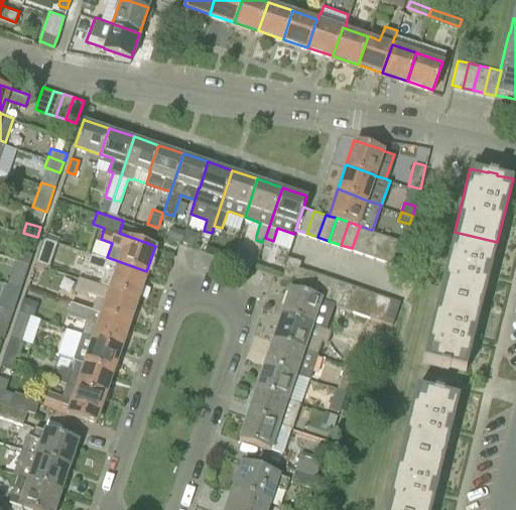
[(170,225),(166,236),(180,240),(183,229),(170,225)]
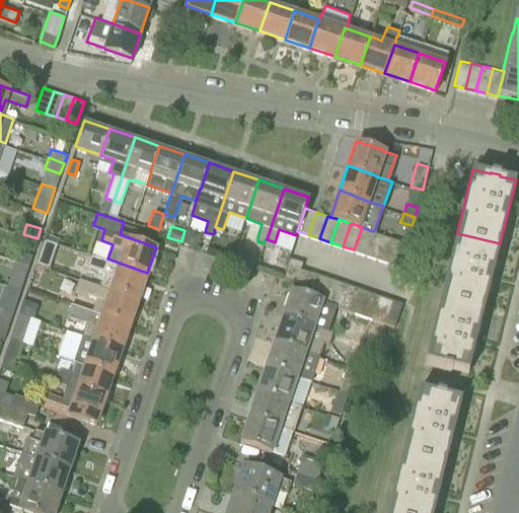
[(362,227),(354,249),(366,253),(373,231),(362,227)]
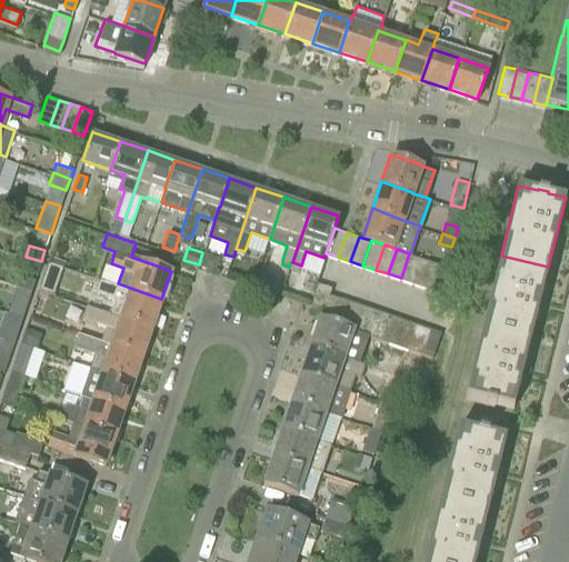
[(213,270),(218,257),(205,252),(200,264),(213,270)]
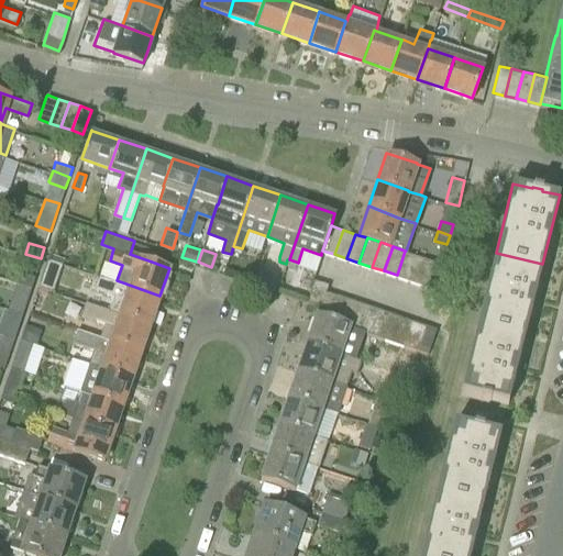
[(52,251),(50,257),(63,262),(65,256),(52,251)]
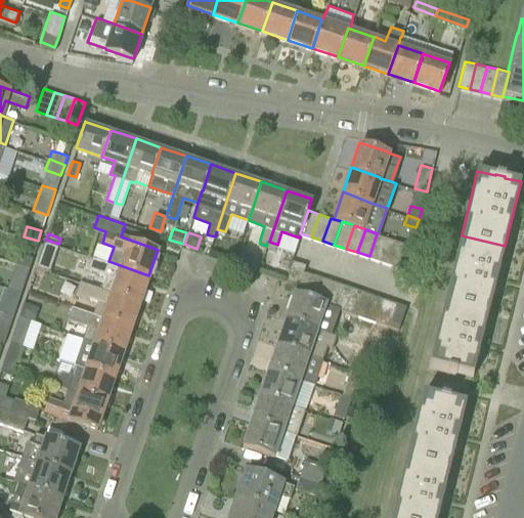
[(377,233),(369,256),(381,260),(389,236),(378,233),(377,233)]
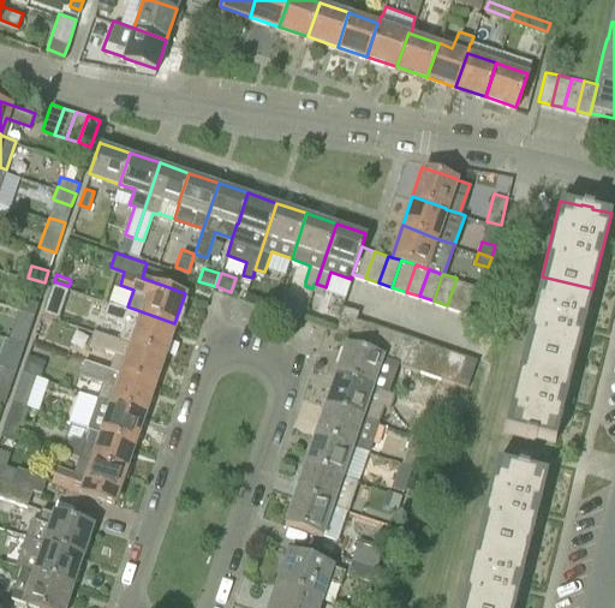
[(574,364),(580,339),(592,288),(542,276),(523,351),(574,364)]
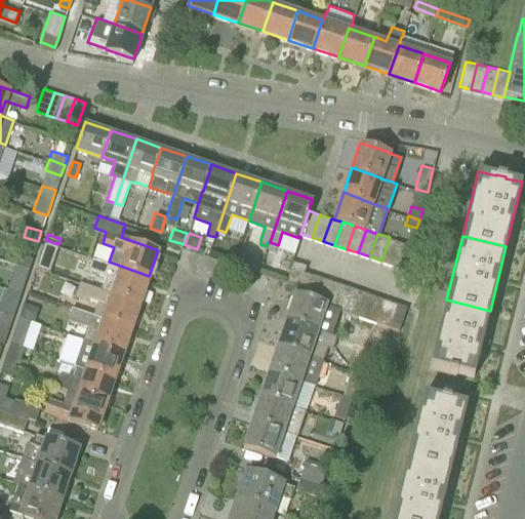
[(390,237),(381,261),(393,265),(401,241),(390,237)]
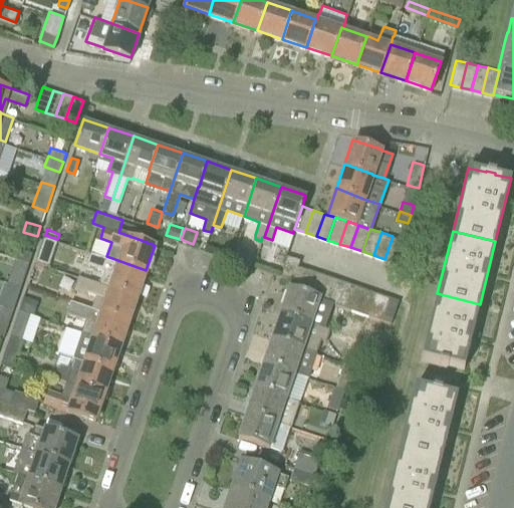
[(45,235),(40,248),(52,253),(57,239),(45,235)]
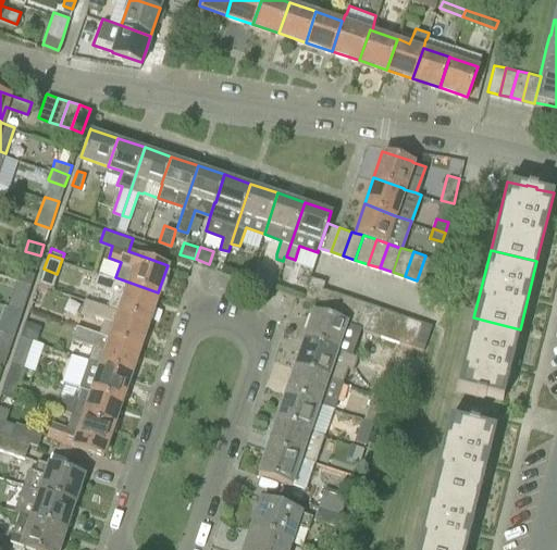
[(430,285),(437,260),(425,255),(417,280),(430,285)]
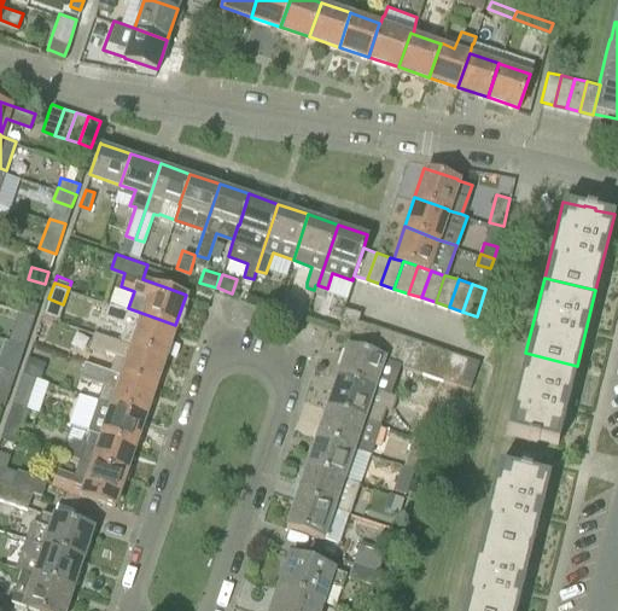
[(24,297),(19,308),(35,314),(40,303),(24,297)]
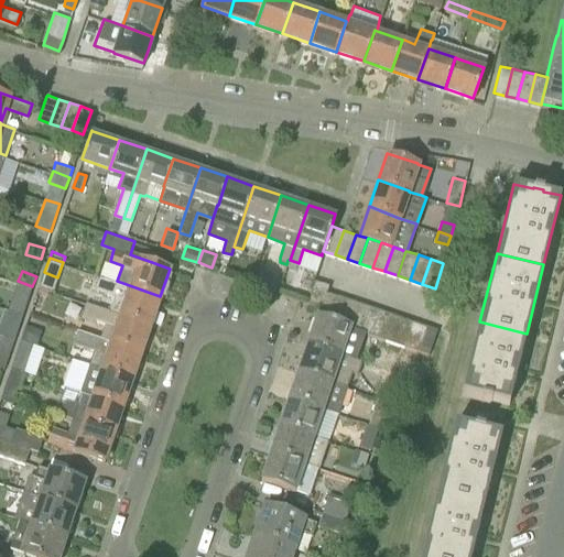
[(151,324),(160,296),(99,275),(95,287),(115,294),(110,308),(110,309),(151,324)]
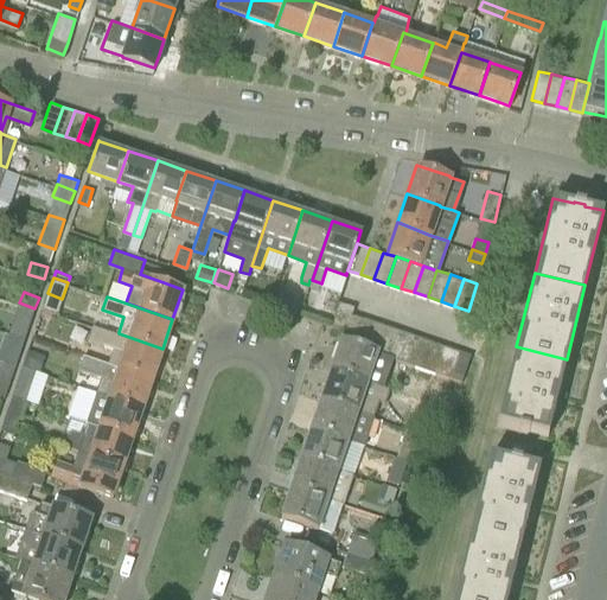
[(355,305),(339,300),(331,324),(344,329),(345,329),(351,312),(352,312),(355,305)]
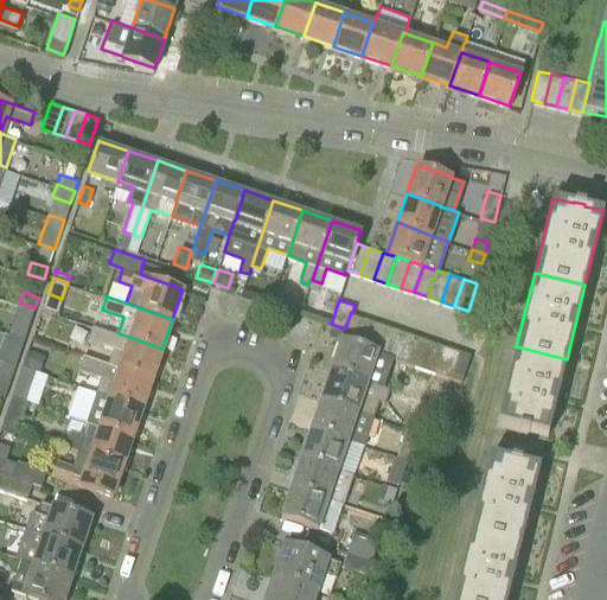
[(355,343),(365,317),(352,312),(351,312),(345,329),(344,329),(342,338),(355,343)]
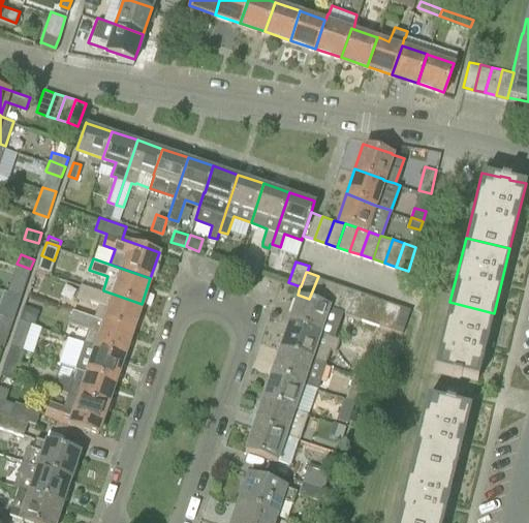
[(321,303),(330,280),(318,276),(309,299),(321,303)]
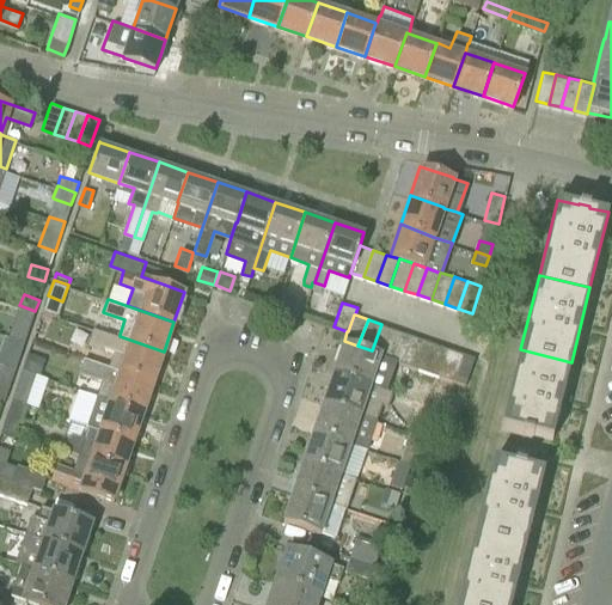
[(13,323),(10,334),(13,335),(25,340),(29,328),(13,323)]
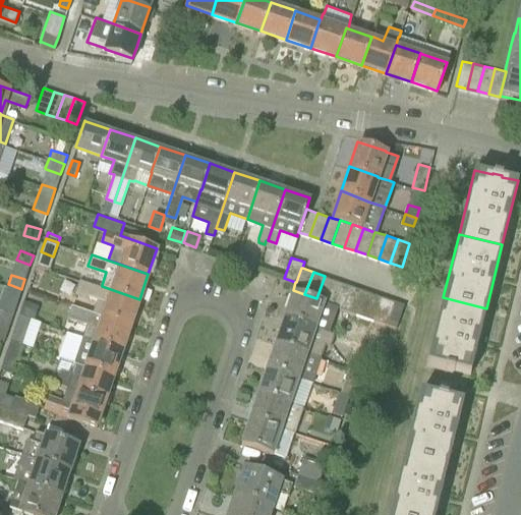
[(336,280),(325,276),(316,298),(328,302),(336,280)]
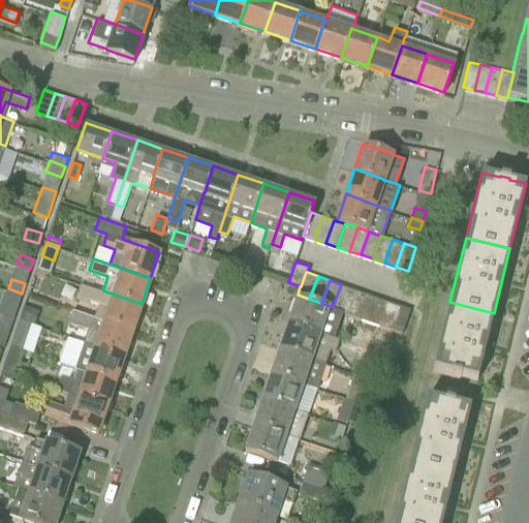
[(94,316),(132,330),(142,304),(103,290),(103,289),(82,282),(76,295),(99,302),(95,315),(94,316)]
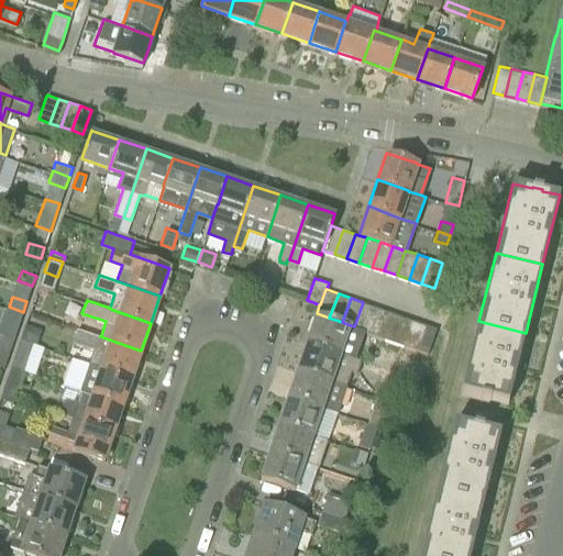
[(354,326),(364,331),(366,331),(376,307),(363,302),(354,326)]
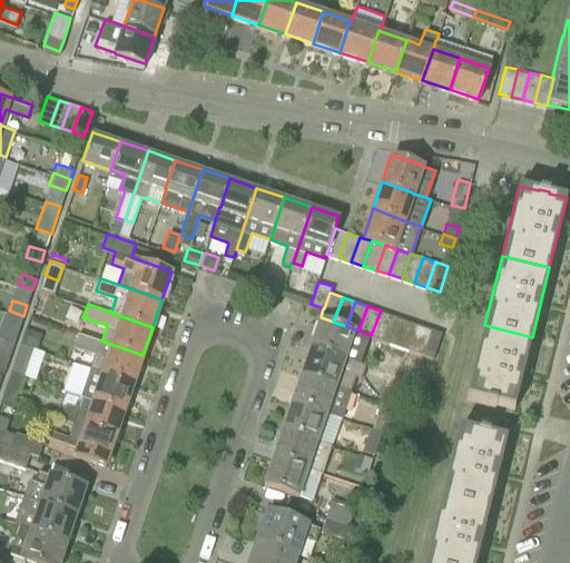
[(371,335),(383,339),(392,314),(381,310),(371,335)]
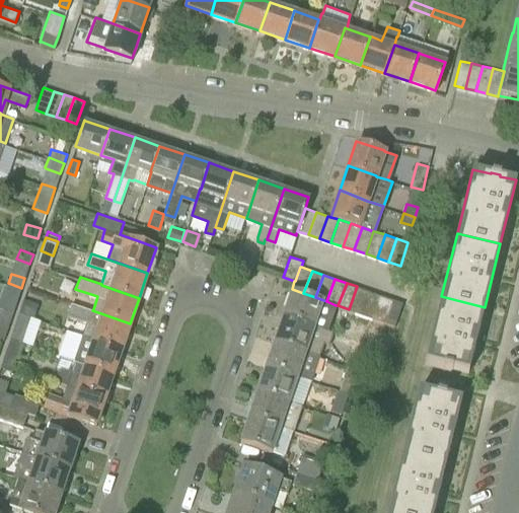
[(11,284),(3,309),(12,312),(21,288),(11,284)]
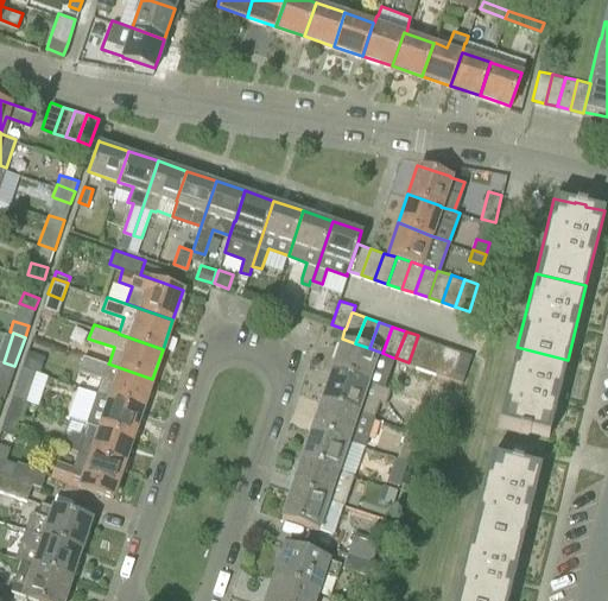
[(418,335),(409,362),(423,367),(432,340),(418,335)]
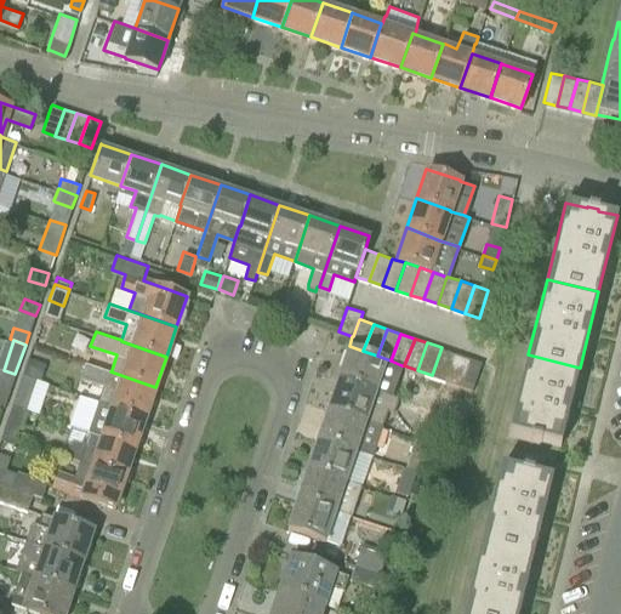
[(393,396),(393,393),(402,365),(391,360),(377,356),(363,351),(349,346),(339,376),(393,396)]
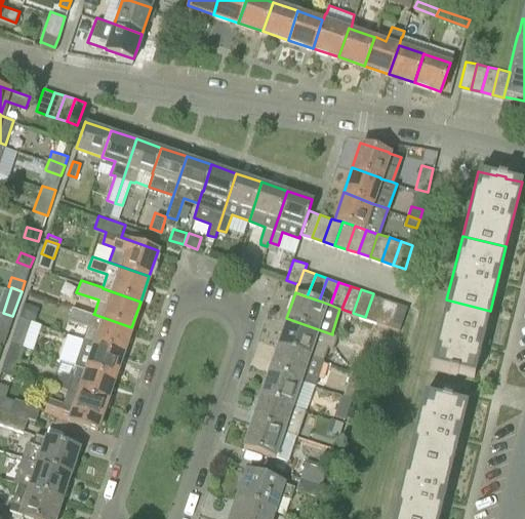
[(365,317),(375,320),(384,297),(373,293),(365,317)]
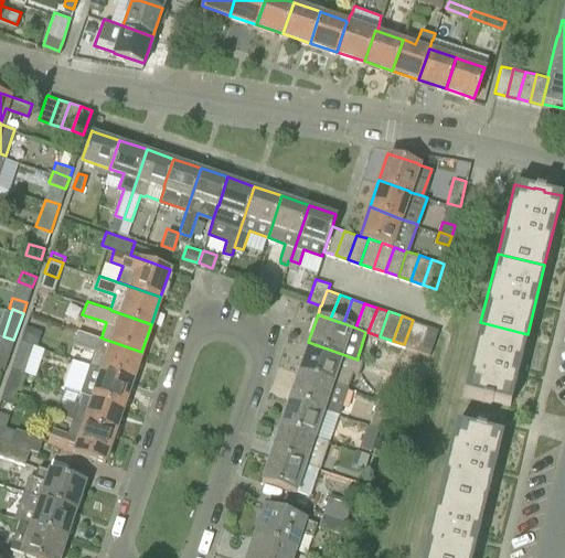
[(413,320),(404,344),(417,349),(426,324),(413,320)]
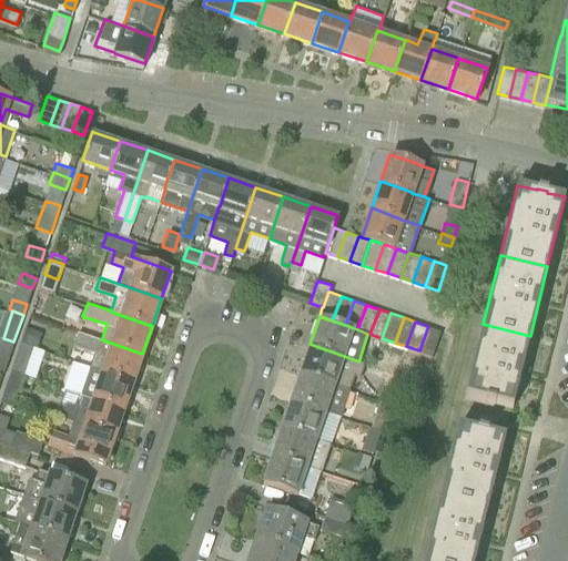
[(27,324),(21,339),(34,344),(39,345),(43,330),(27,324)]
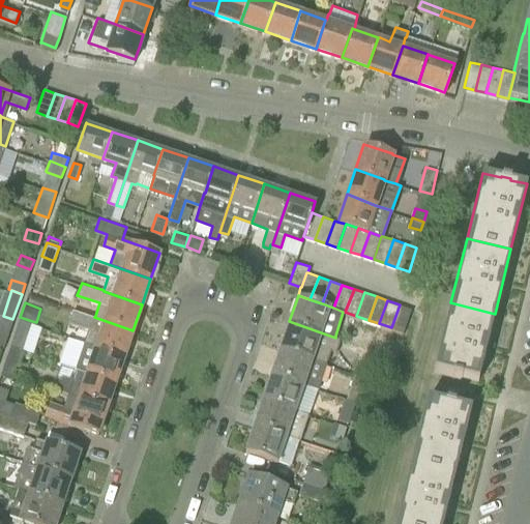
[(478,379),(483,357),(495,314),(450,302),(434,368),(452,373),(452,374),(462,376),(462,375),(478,379)]
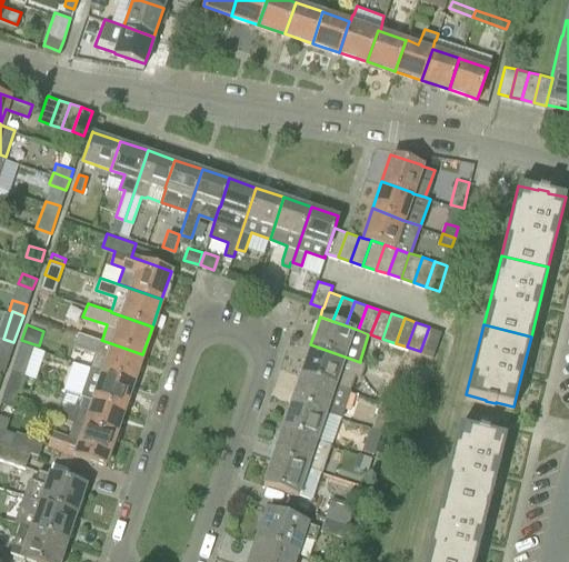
[(429,327),(420,351),(432,355),(441,331),(429,327)]
